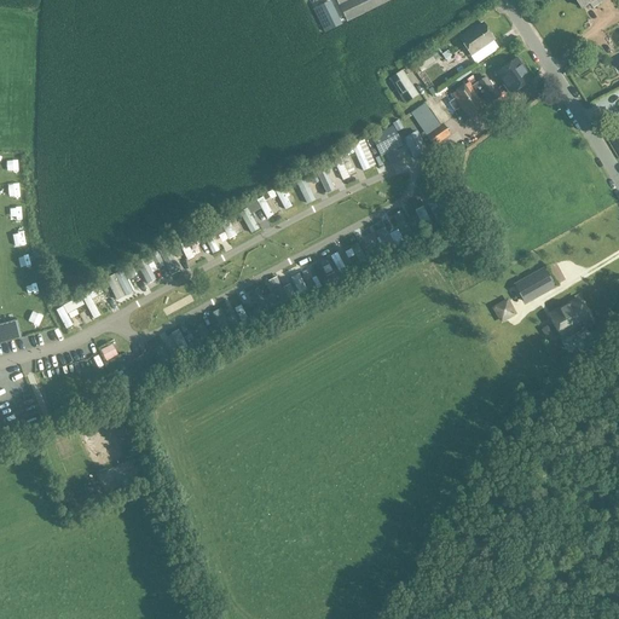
[(335,0),(346,23),(392,0),(335,0)]
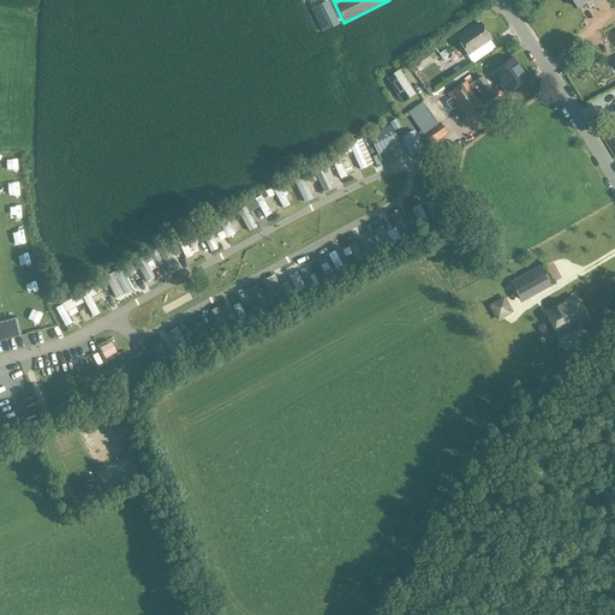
[(328,1),(311,9),(322,31),(339,24),(328,1)]
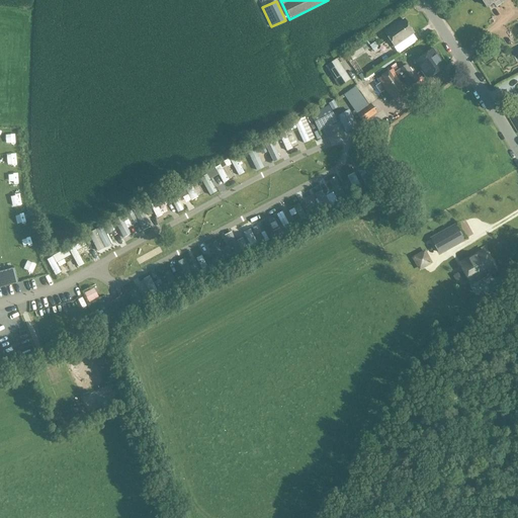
[(413,33),(409,26),(404,20),(384,33),(394,47),(413,33)]
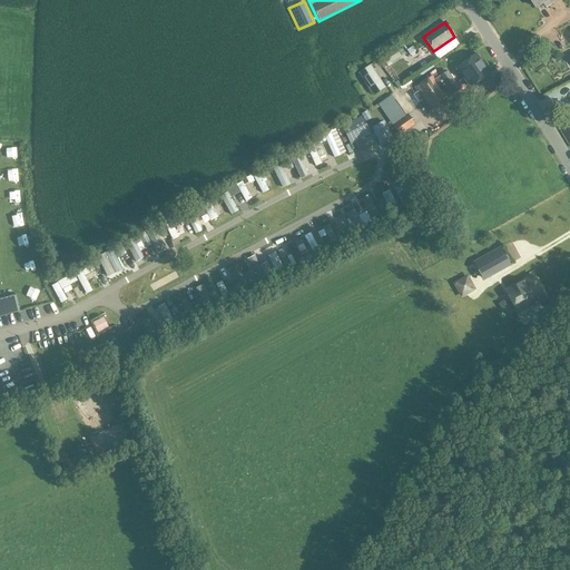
[(381,57),(387,67),(402,58),(394,47),(381,57)]
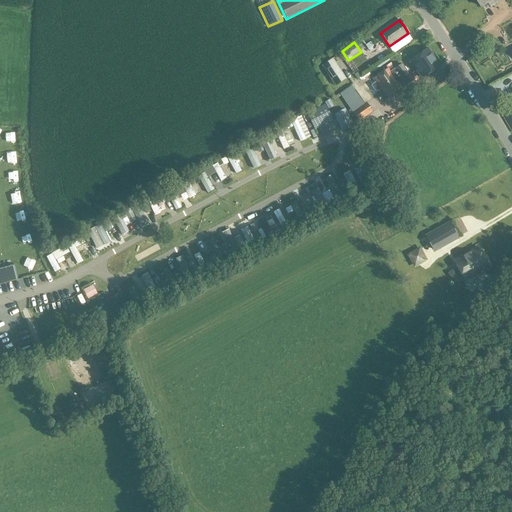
[(410,60),(422,78),(439,66),(427,49),(410,60)]
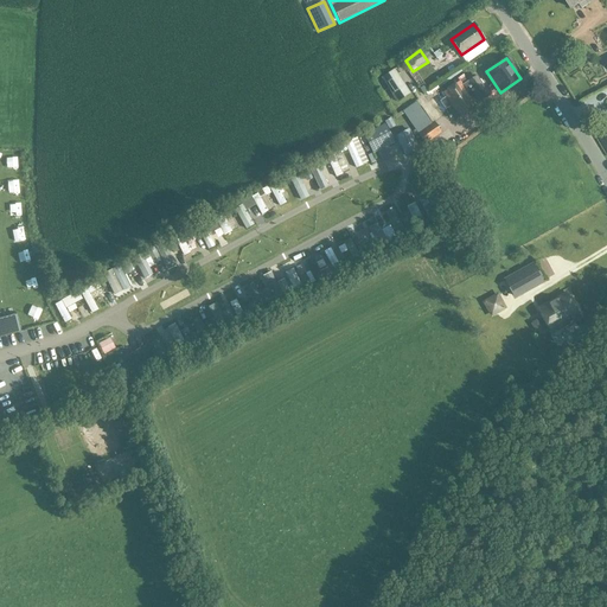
[(410,94),(395,69),(381,78),(397,102),(410,94)]
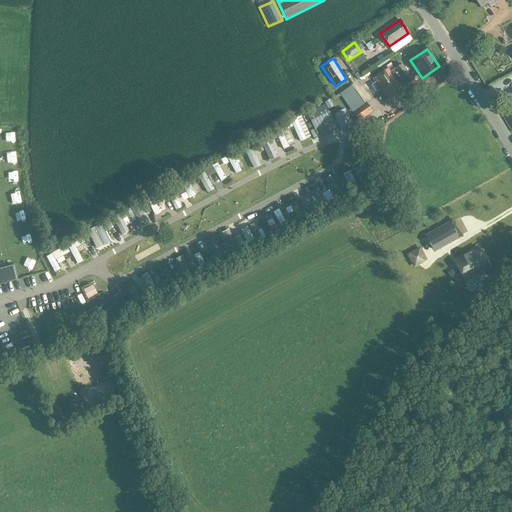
[(401,64),(396,68),(396,67),(391,70),(388,67),(373,78),(376,82),(371,85),(376,92),(378,91),(384,100),(412,80),(401,64)]
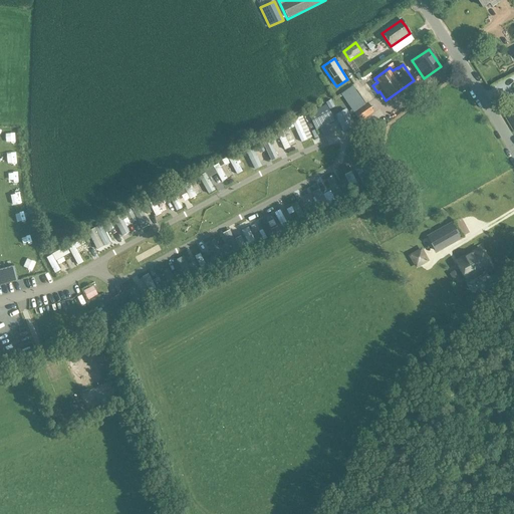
[(352,85),(340,93),(360,121),(373,111),(366,102),(365,103),(352,85)]
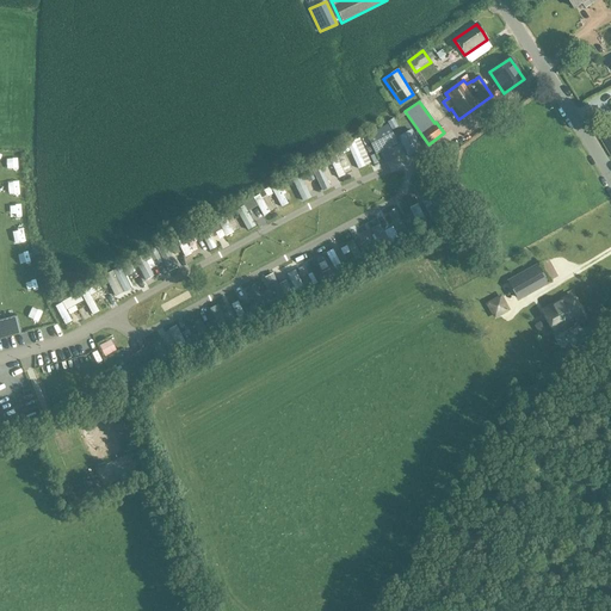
[(388,124),(377,130),(386,147),(396,141),(388,124)]
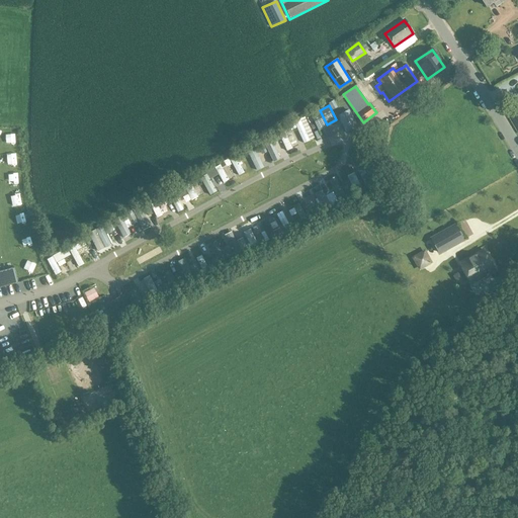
[(517,107),(508,113),(517,130),(517,107)]
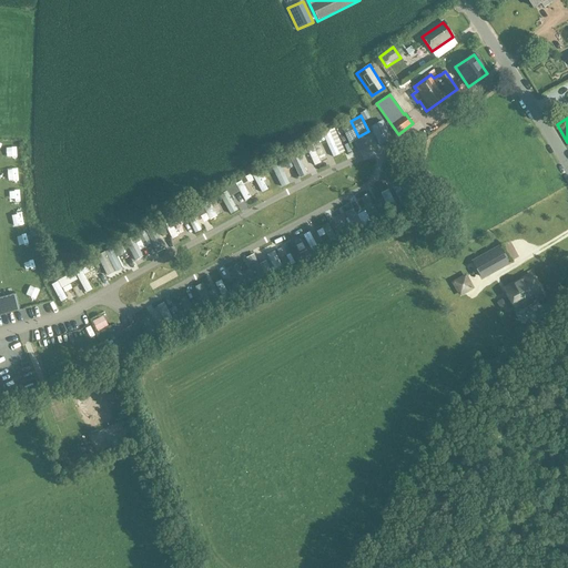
[(379,146),(393,139),(383,120),(368,128),(379,146)]
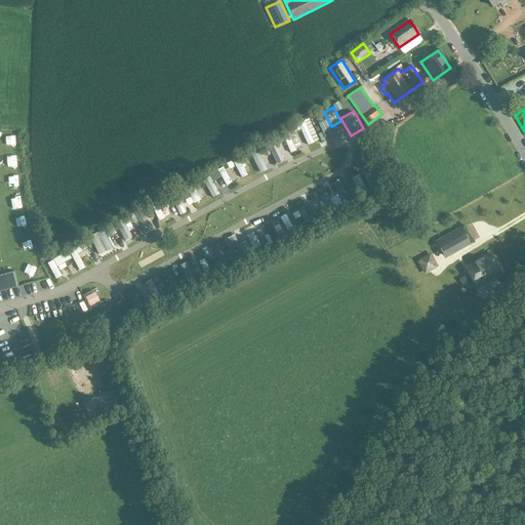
[(308,146),(313,143),(304,122),(298,124),(308,146)]
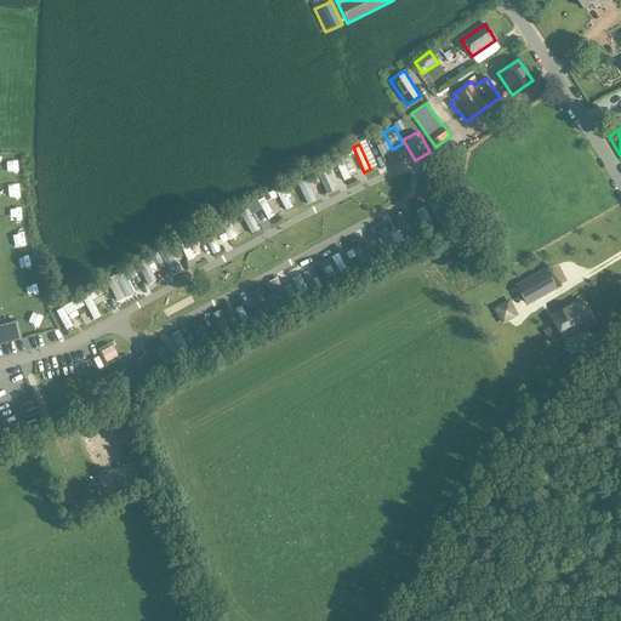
[(334,160),(343,181),(349,177),(341,158),(334,160)]
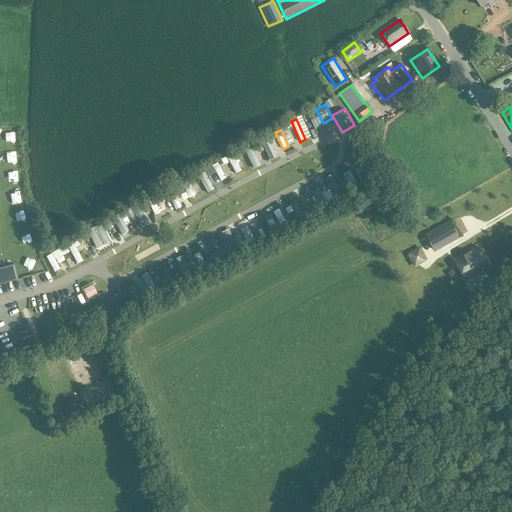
[(264,134),(258,137),(268,157),(274,154),(264,134)]
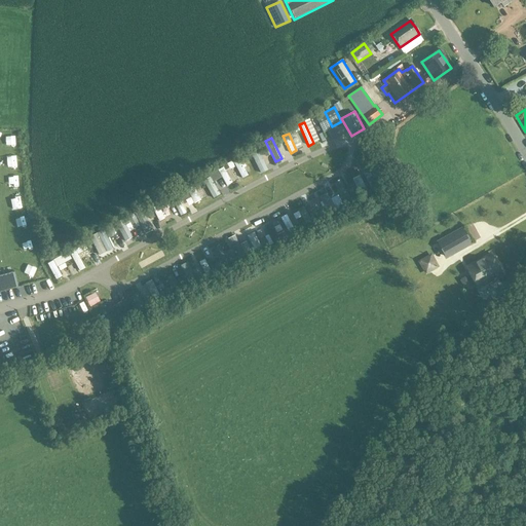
[(264,166),(256,148),(251,150),(259,170),(264,166)]
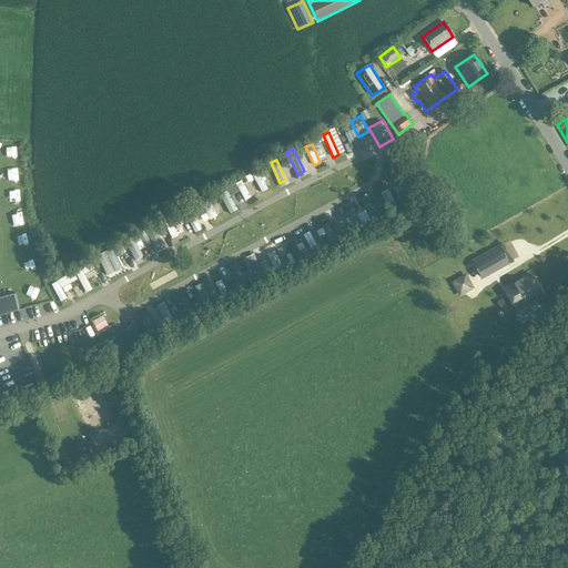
[(252,175),(261,193),(267,190),(257,172),(252,175)]
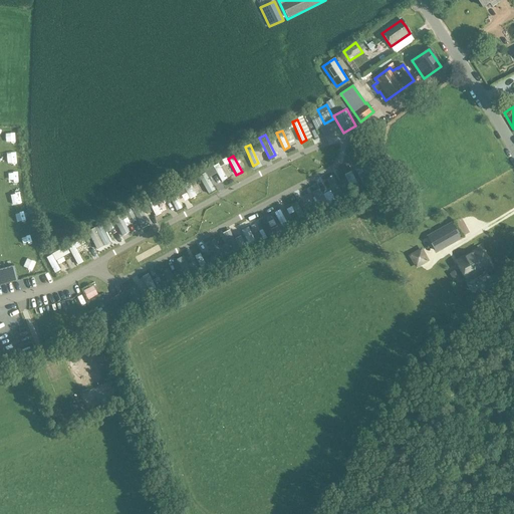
[(302,173),(310,169),(306,162),(298,166),(302,173)]
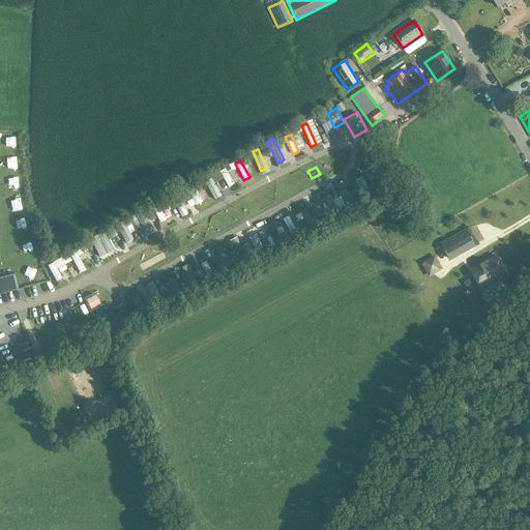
[(219,172),(228,187),(233,184),(225,169),(219,172)]
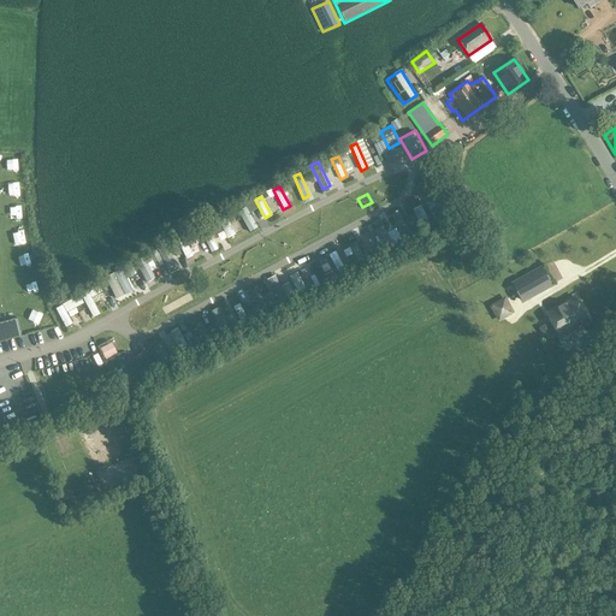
[(434,200),(445,221),(452,218),(442,196),(434,200)]
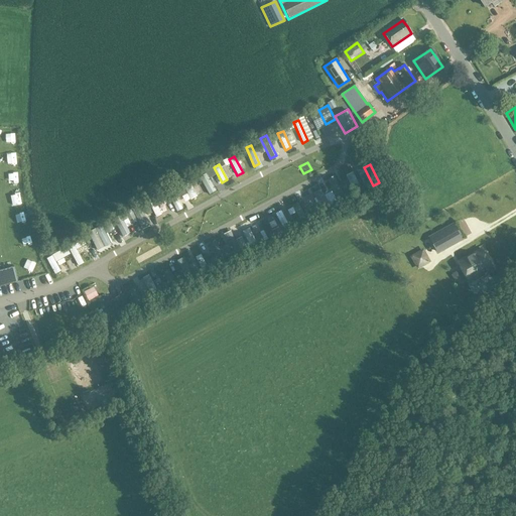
[(204,172),(199,175),(207,190),(212,187),(204,172)]
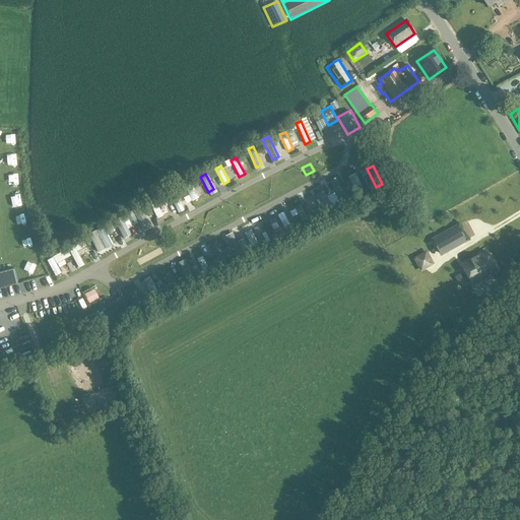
[(358,196),(365,193),(355,174),(348,178),(358,196)]
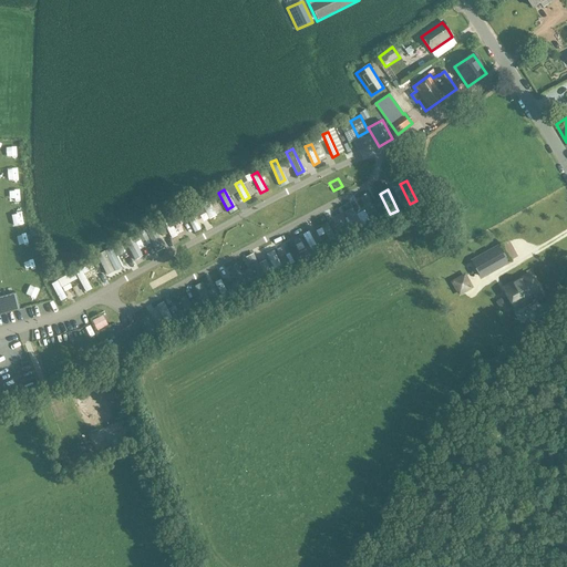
[(294,202),(299,212),(309,206),(303,197),(294,202)]
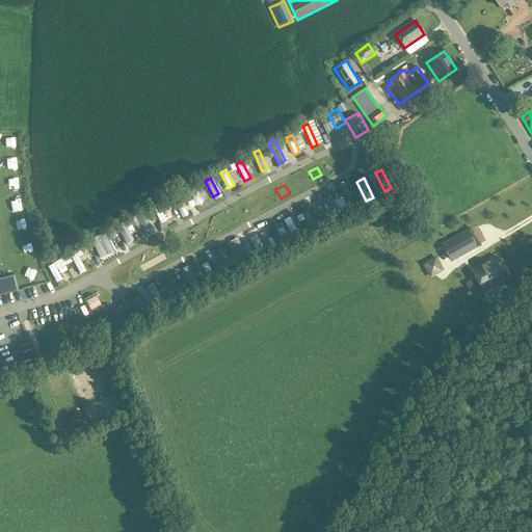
[(203,203),(194,186),(187,189),(196,206),(203,203)]
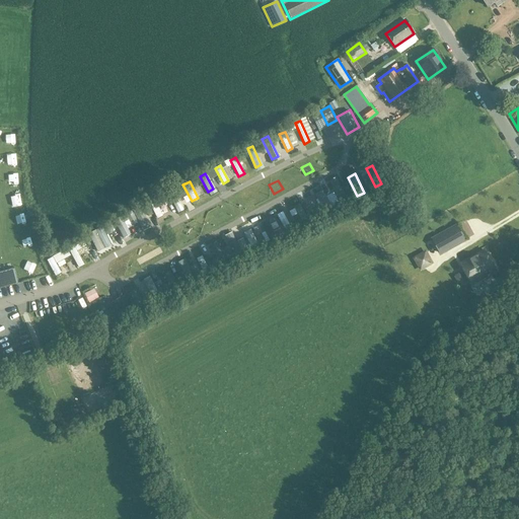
[(341,203),(347,199),(338,183),(331,187),(341,203)]
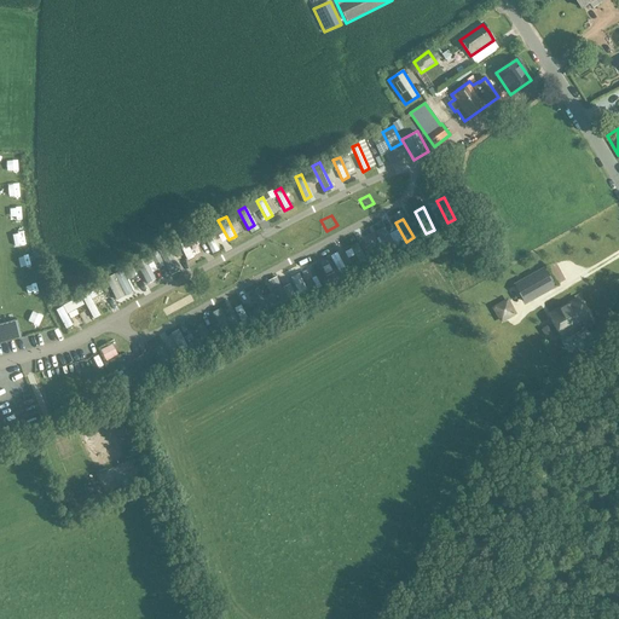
[(200,230),(209,249),(217,247),(206,226),(200,230)]
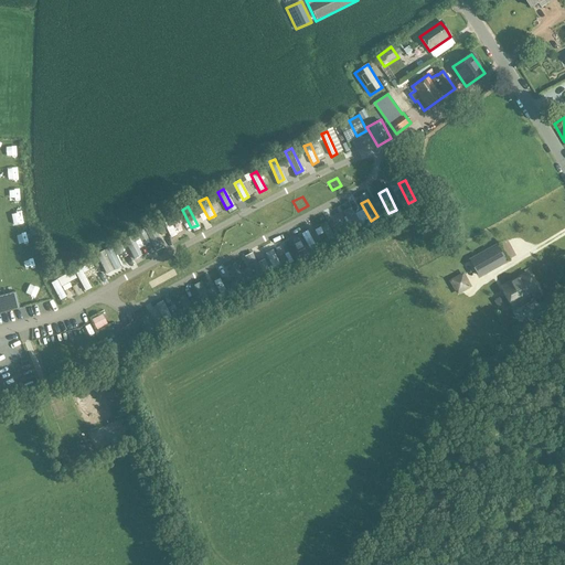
[(277,212),(283,222),(292,216),(287,206),(277,212)]
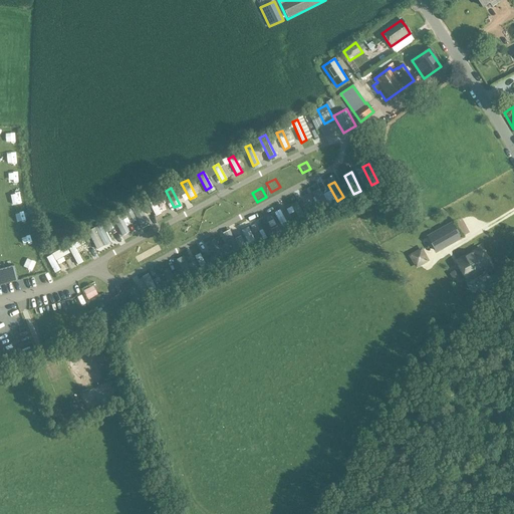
[(328,206),(319,190),(312,193),(321,210),(328,206)]
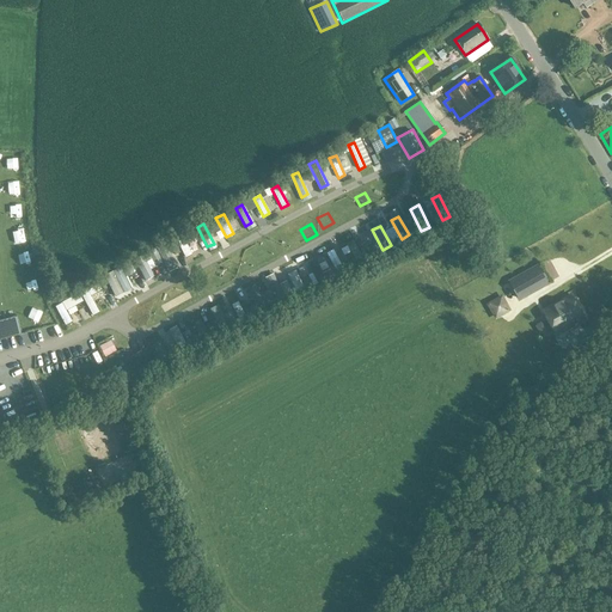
[(191,255),(183,237),(176,239),(185,257),(191,255)]
